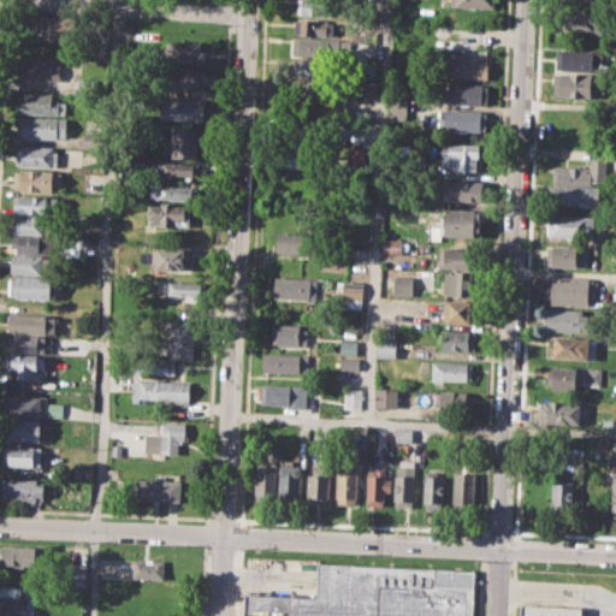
[(296,0),(336,0),(336,17),(296,15),(296,0)]
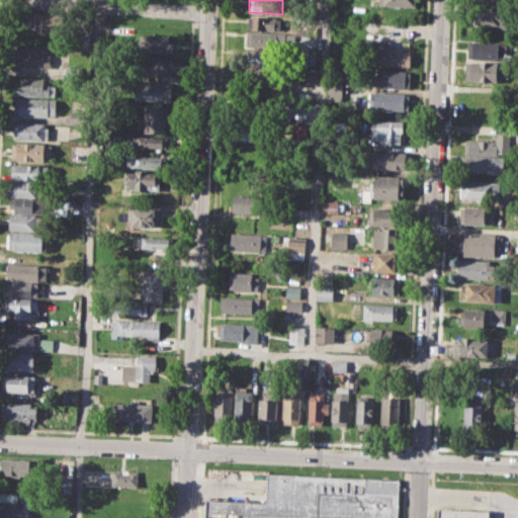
[(473,8),(512,9),(511,28),(496,28),(496,24),(472,24),(473,8)]
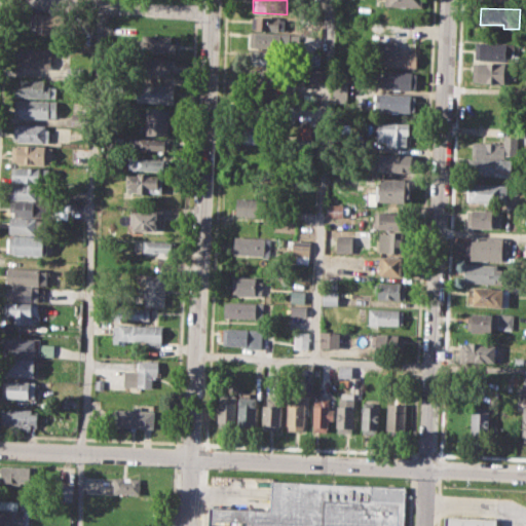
[(32,12),(67,14),(66,33),(35,31),(36,28),(31,28),(32,12)]
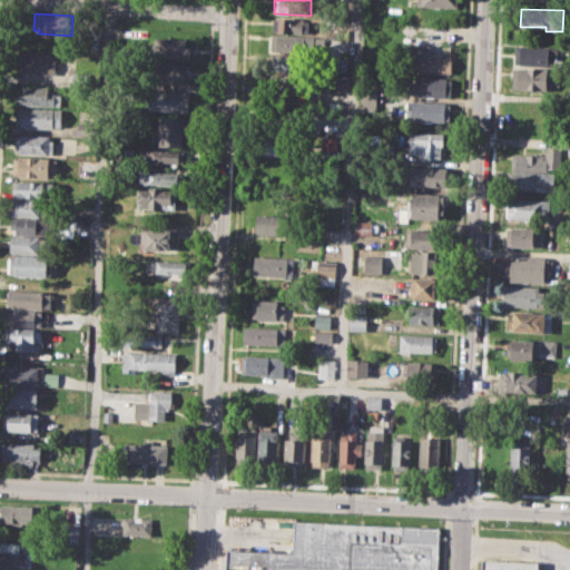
[(275,17),(312,19),(311,32),(274,31),(275,17)]
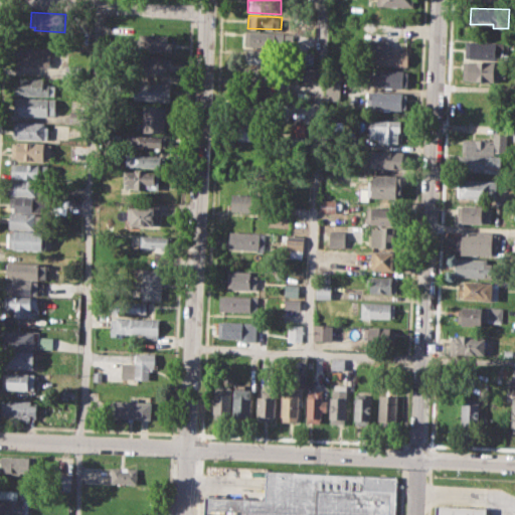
[(246,31),(278,32),(277,47),(245,46),(246,31)]
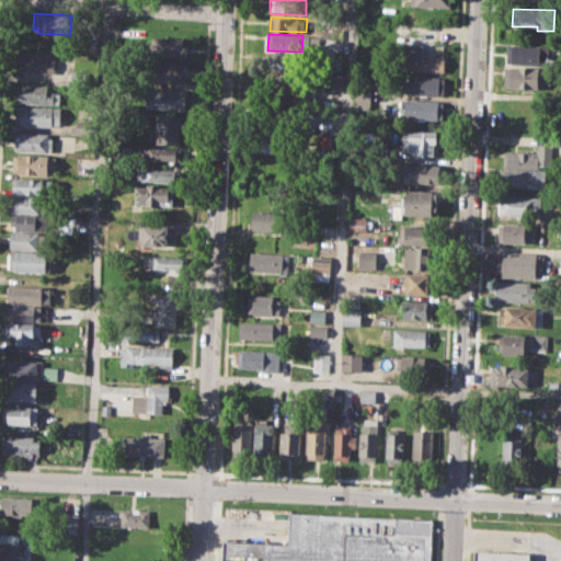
[(153,35),(189,37),(187,58),(152,56),(153,35)]
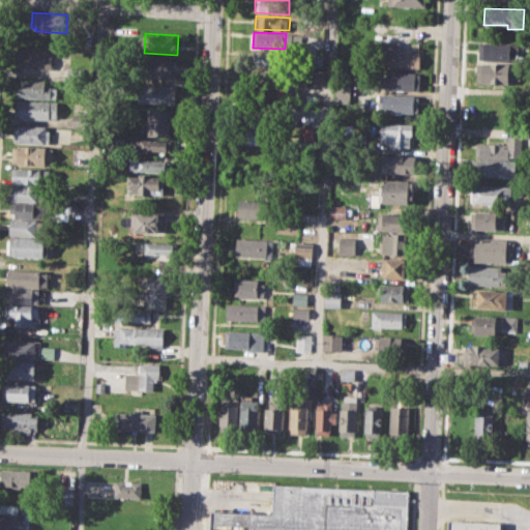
[(381,39),(401,40),(400,49),(411,49),(411,53),(420,54),(419,68),(379,66),(381,39)]
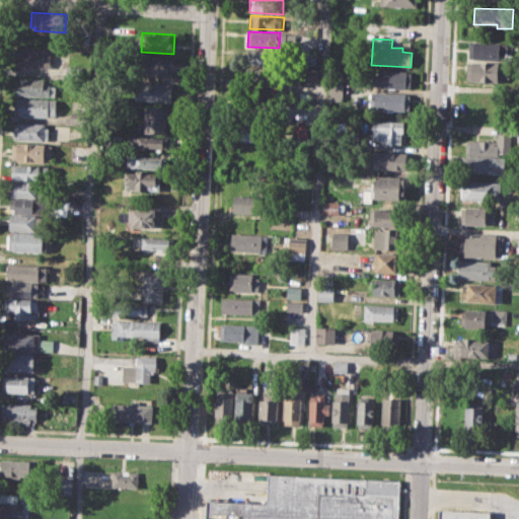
[(469,41),(508,44),(507,61),(468,58),(469,41)]
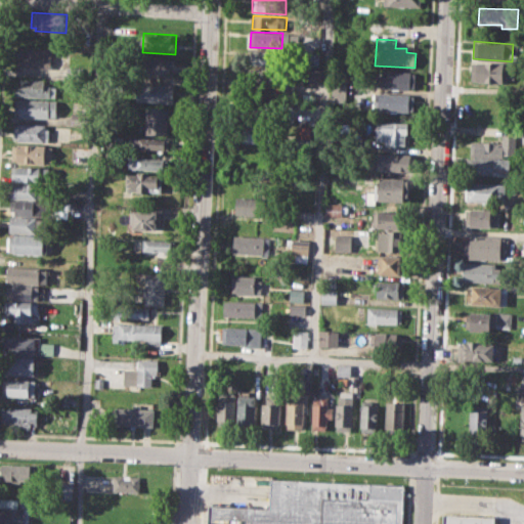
[(18,49),(53,51),(52,68),(17,67),(18,49)]
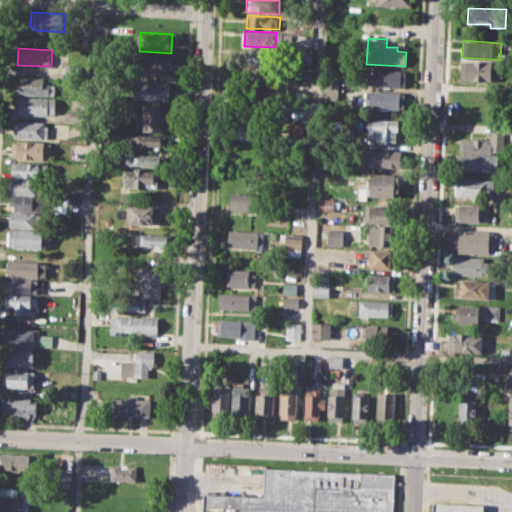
[(241,50),(271,51),(271,63),(240,62),(241,50)]
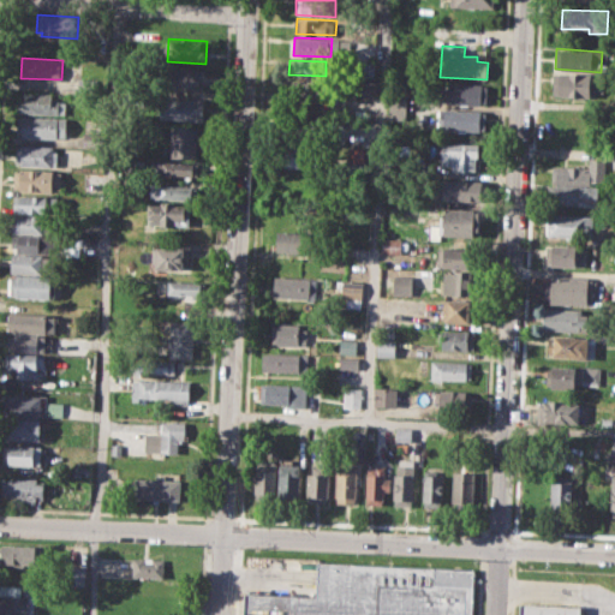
[(363,63),(375,63),(375,77),(362,76),(363,63)]
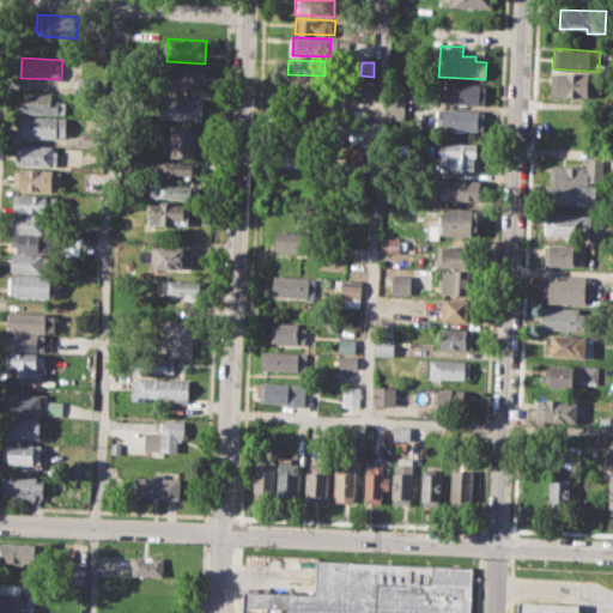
[(167,67),(205,70),(204,91),(165,87),(167,67)]
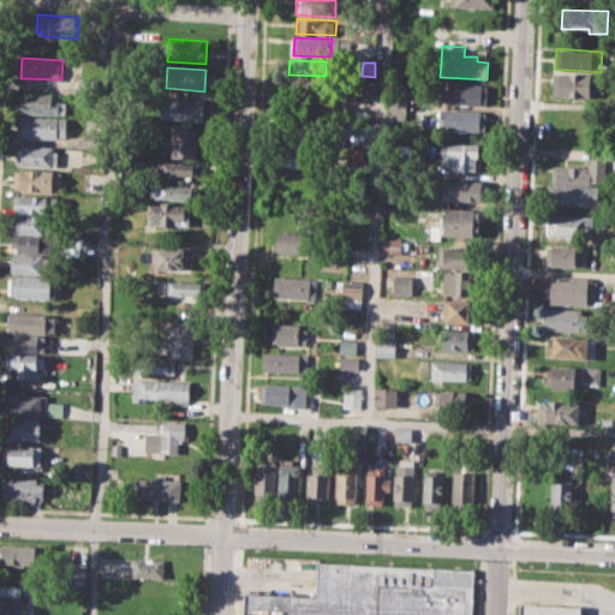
[(553,73),(603,76),(602,90),(596,90),(595,96),(551,94),(553,73)]
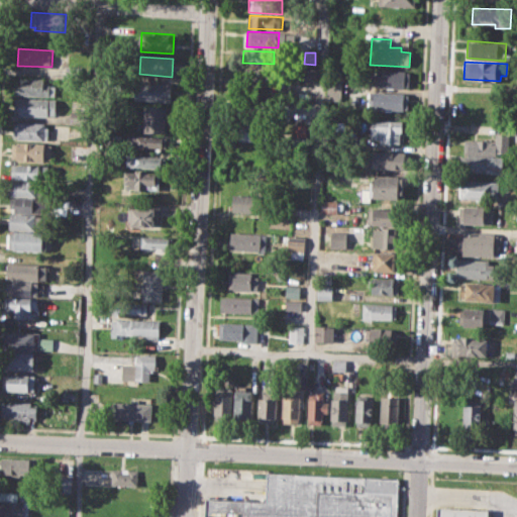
[(246,67),(275,68),(275,83),(245,82),(246,67)]
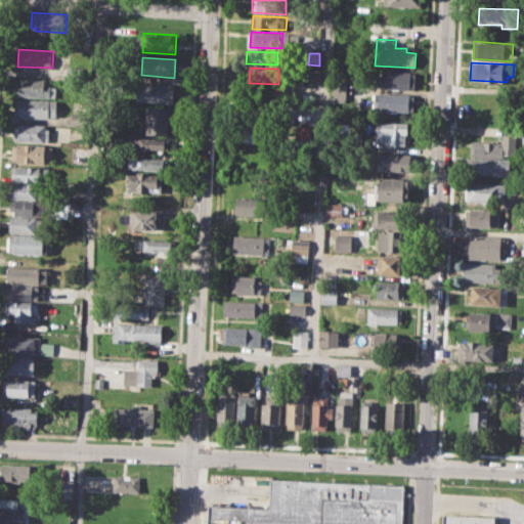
[(308,69),(320,70),(319,84),(308,83),(308,69)]
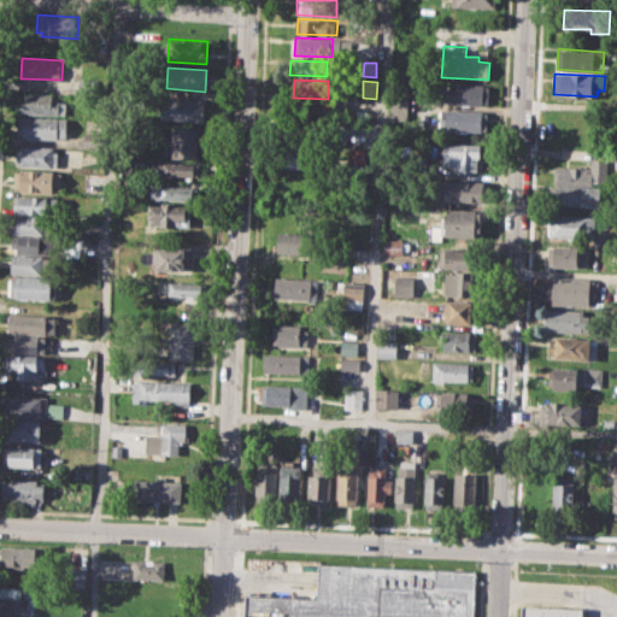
[(444,87),(448,87),(450,82),(489,84),(488,105),(447,104),(448,99),(444,98),(444,87)]
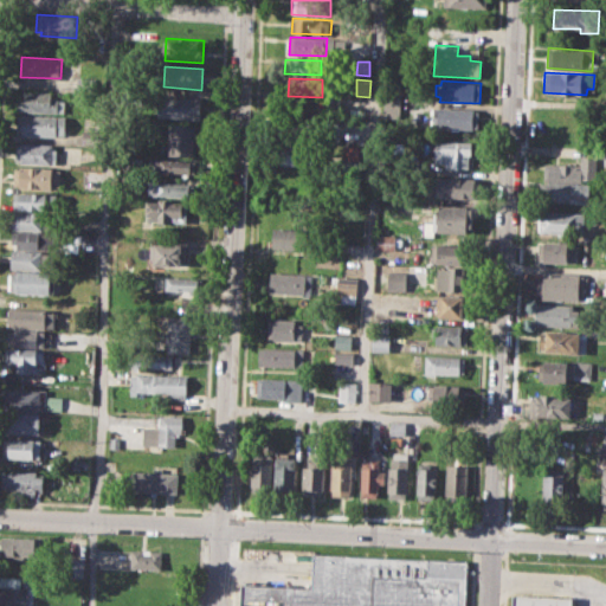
[(78,84),(96,85),(95,95),(78,94),(78,84)]
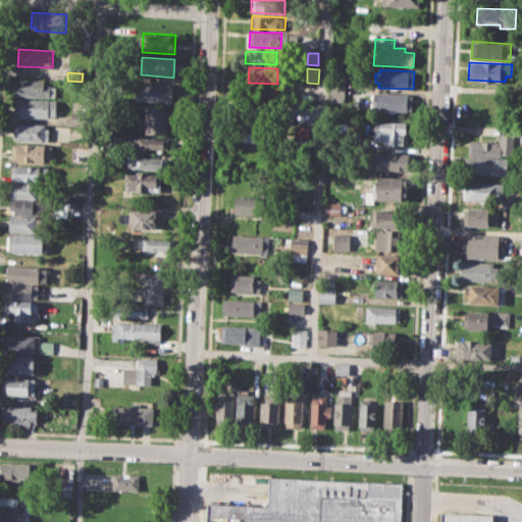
[(20,77),(46,80),(45,86),(58,87),(57,98),(15,95),(16,84),(20,84),(20,77)]
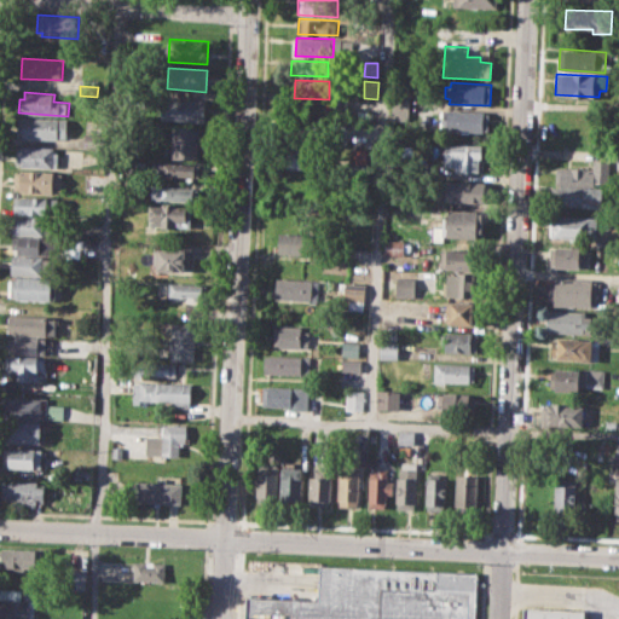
[(392,94),(409,96),(408,120),(391,120),(392,94)]
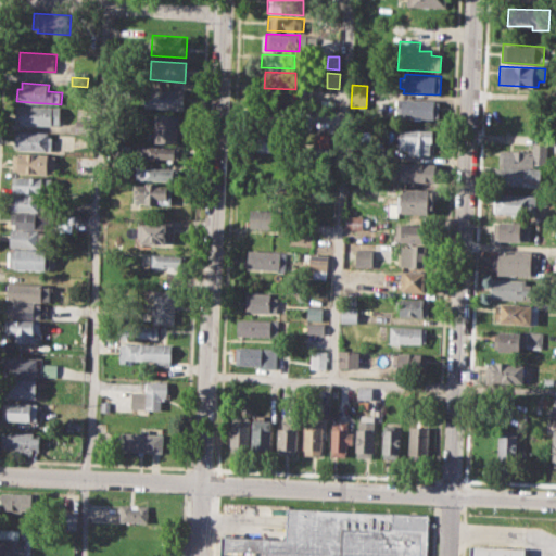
[(144,88),(185,91),(184,111),(143,108),(144,88)]
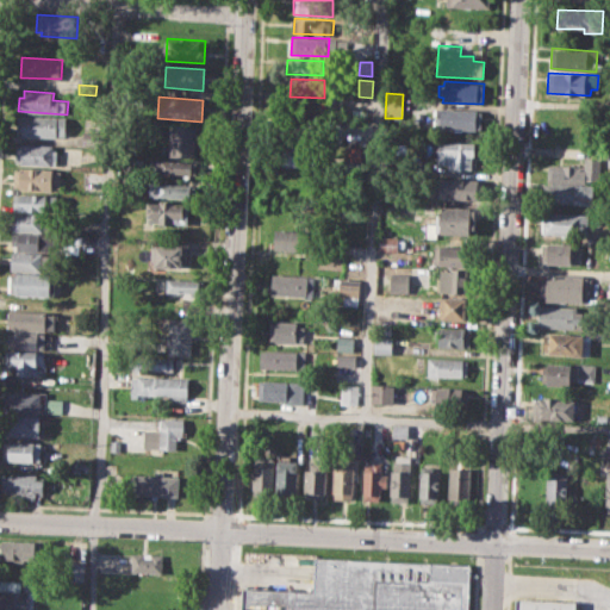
[(436,107),(481,111),(480,130),(435,126),(436,107)]
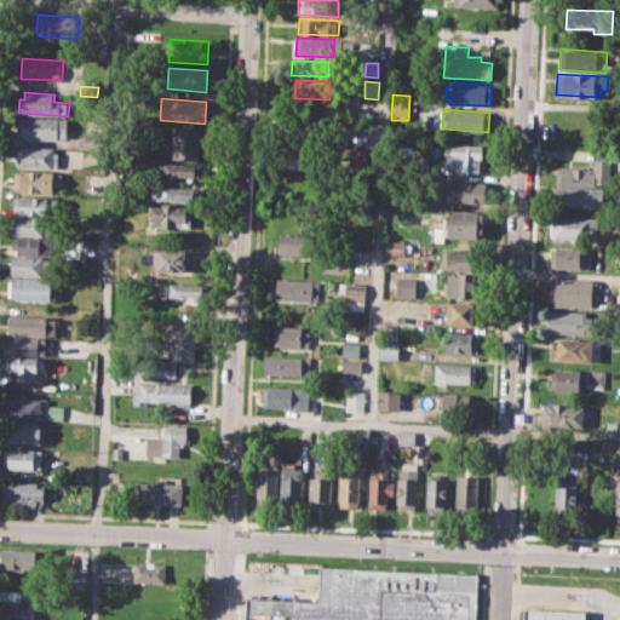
[(18,116),(69,120),(69,137),(58,136),(57,141),(17,138),(18,116)]
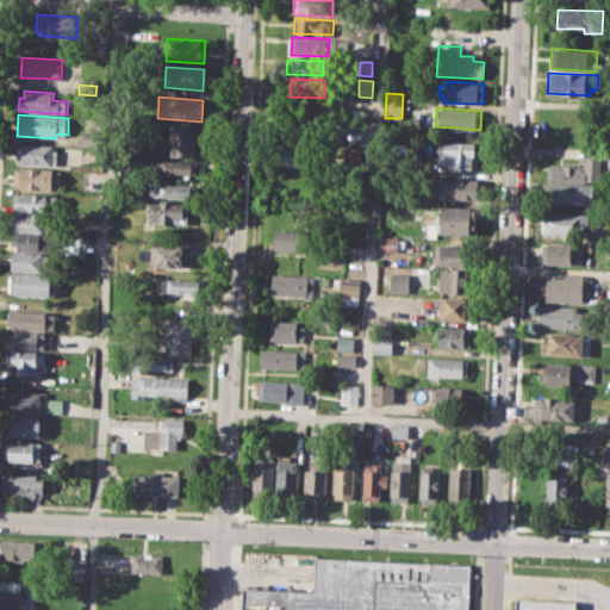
[(170,125),(198,126),(195,157),(168,156),(170,125)]
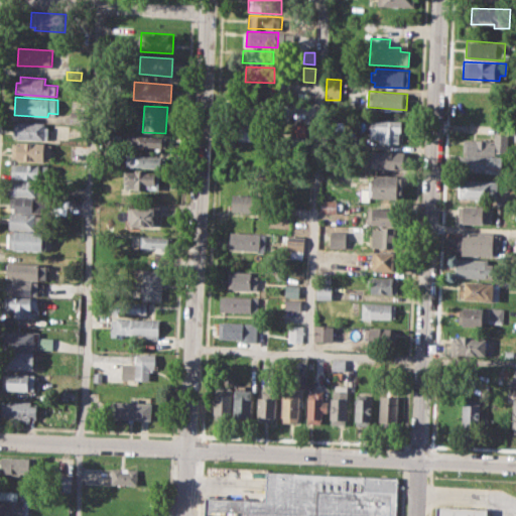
[(310,122),(310,108),(288,107),(287,122),(310,122)]
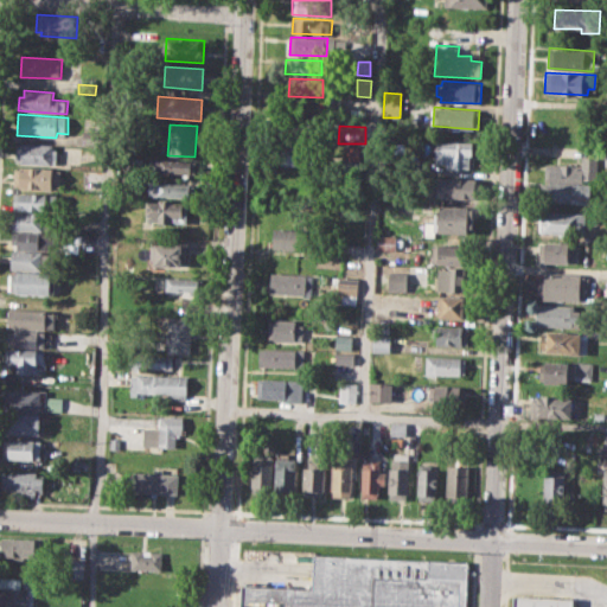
[(83,129),(101,129),(101,146),(82,146),(83,129)]
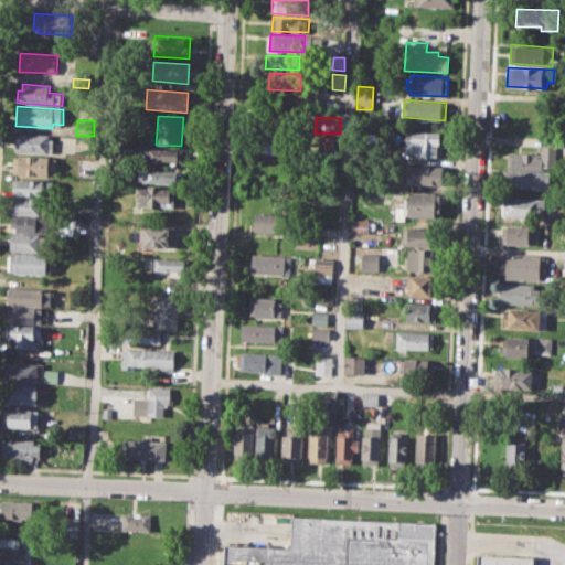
[(406,130),(444,132),(443,157),(415,156),(415,150),(405,150),(406,130)]
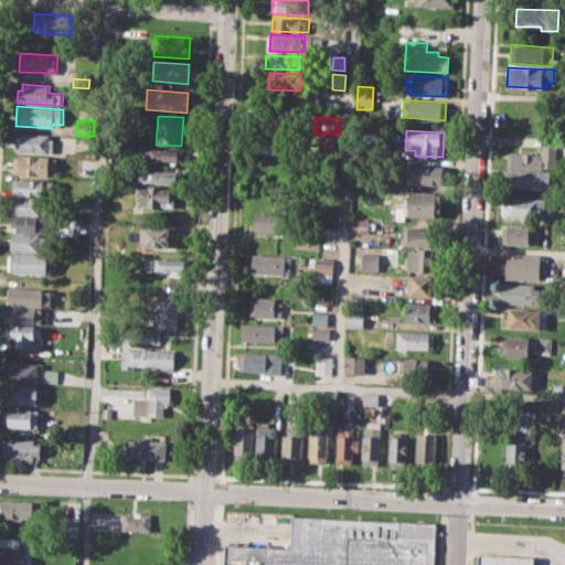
[(17,132),(50,135),(49,139),(54,140),(53,155),(16,152),(17,132)]
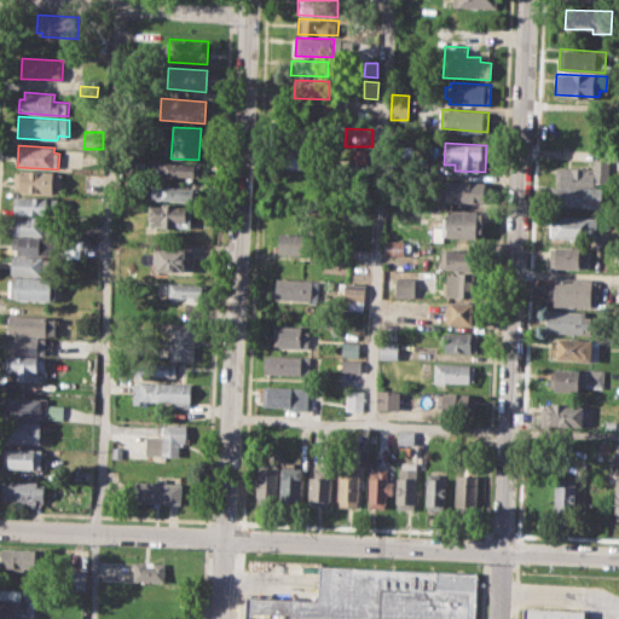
[(283,149),(314,149),(314,168),(283,167),(283,149)]
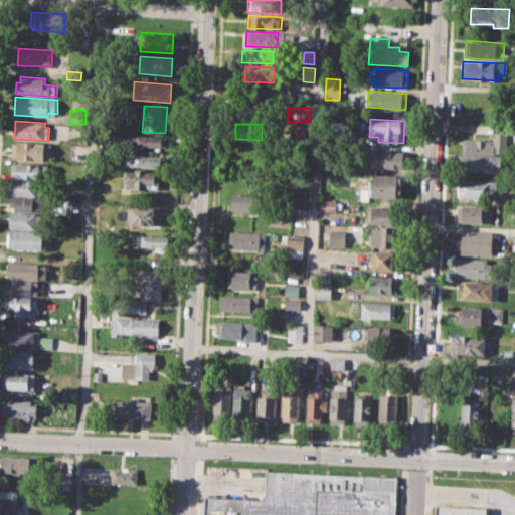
[(462,138),(492,139),(493,132),(507,133),(506,151),(494,151),(494,154),(462,152),(462,138)]
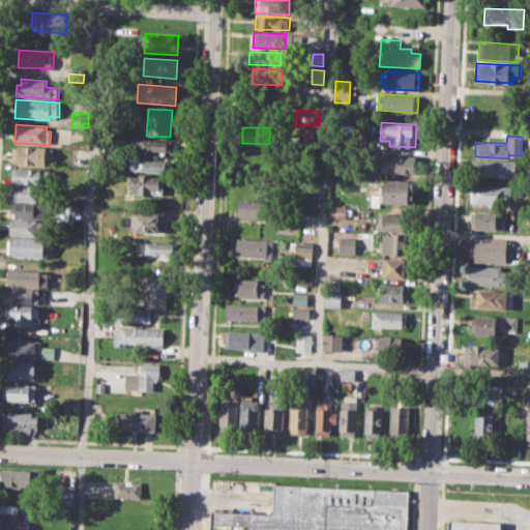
[(129,138),(172,140),(172,153),(129,150),(129,138)]
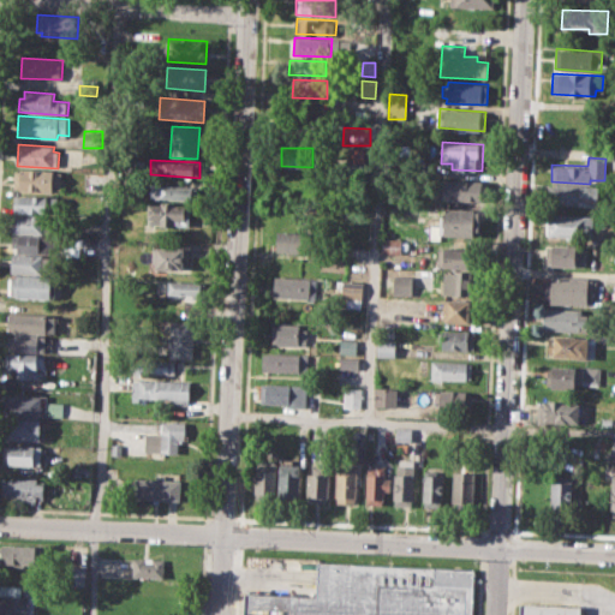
[(17,169),(63,173),(61,191),(16,187),(17,169)]
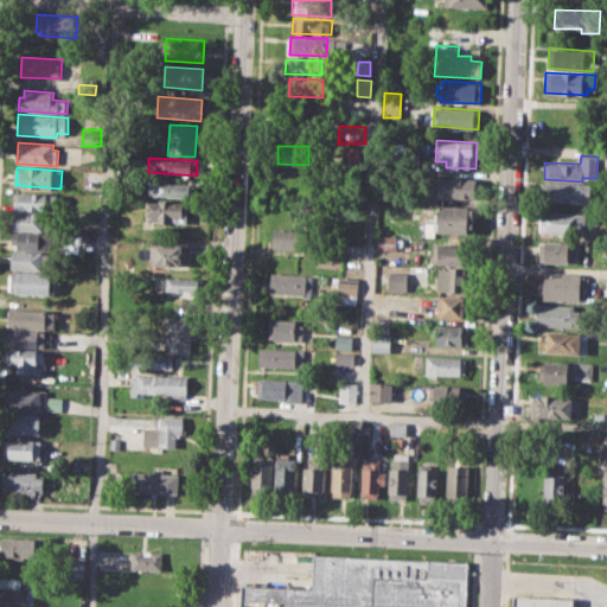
[(438,178),(479,180),(478,198),(436,196),(438,178)]
